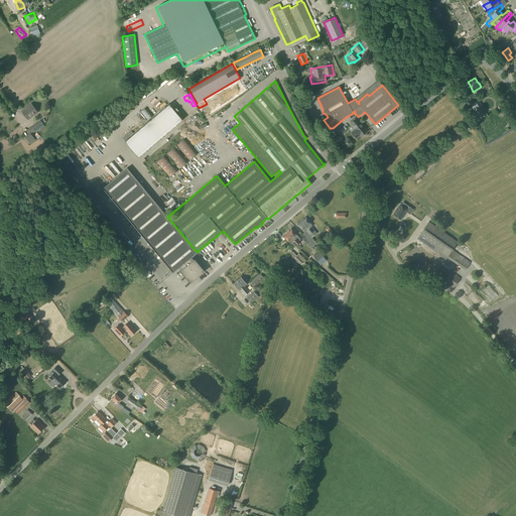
[(487,114),(481,104),(479,101),(471,105),(473,108),(479,119),(487,114)]
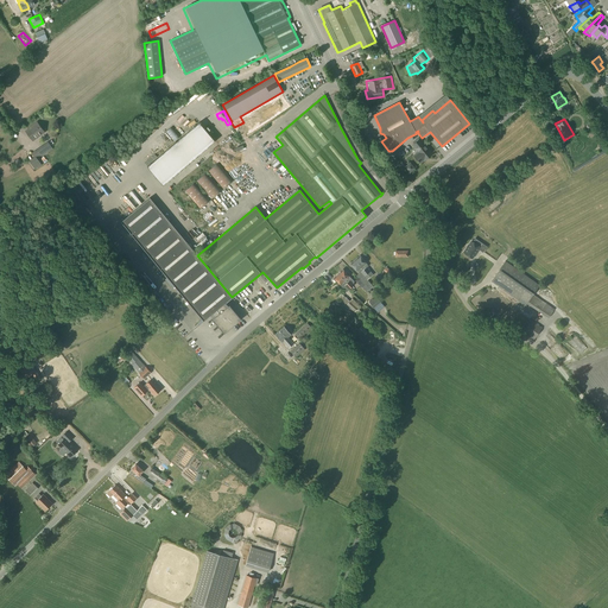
[(32,140),(44,132),(37,122),(26,132),(32,140)]
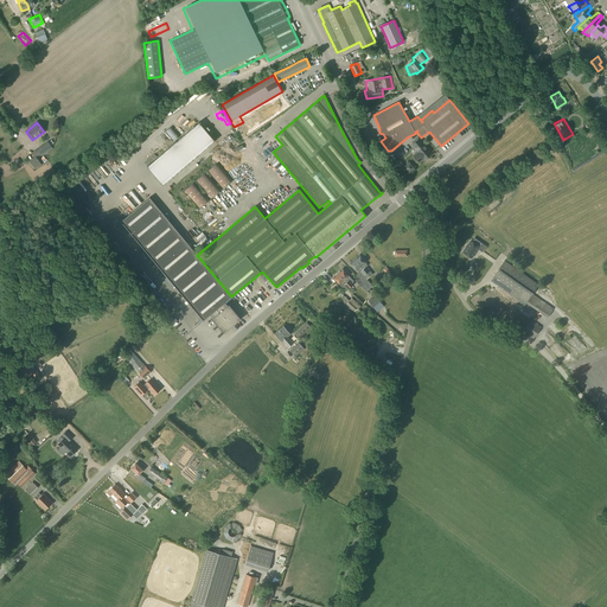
[(163,185),(215,141),(199,122),(147,166),(163,185)]
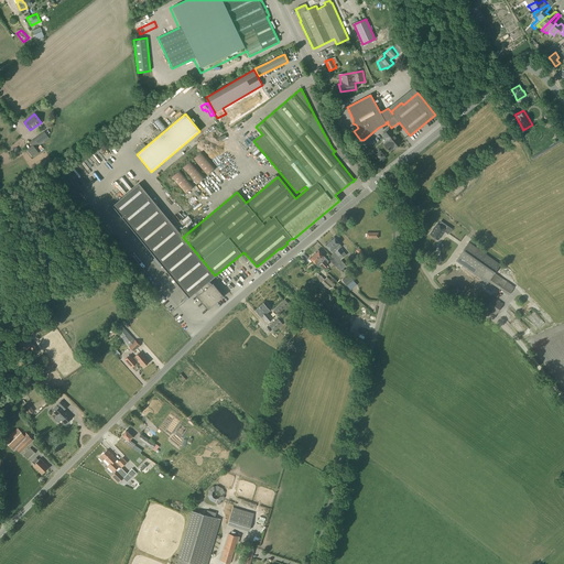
[(162,132),(167,128),(159,117),(153,122),(162,132)]
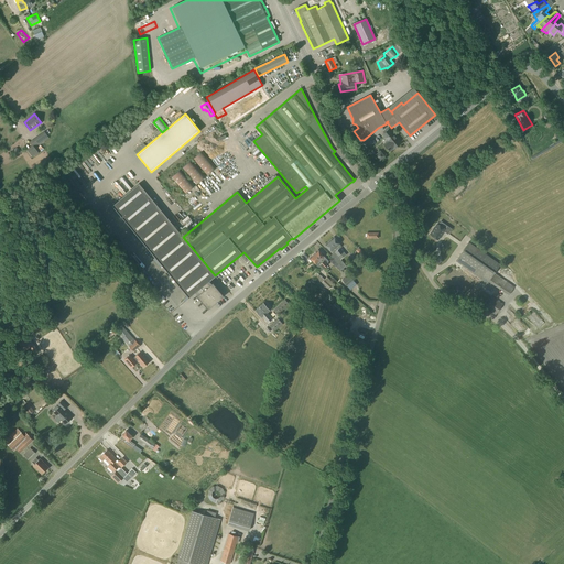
[(393,149),(401,142),(389,128),(390,128),(389,127),(383,131),(384,132),(382,134),(388,141),(383,144),(390,152),(393,149)]
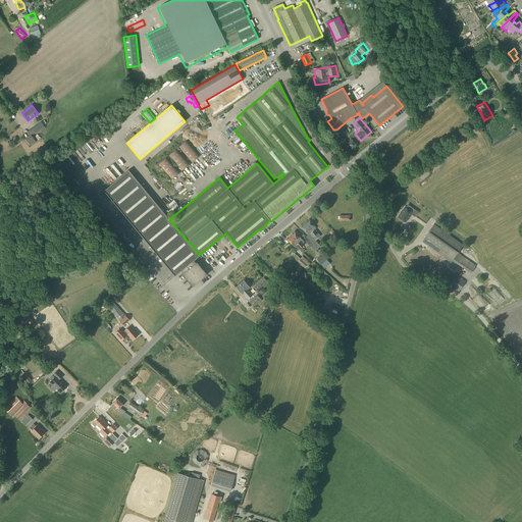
[(33,137),(45,127),(41,121),(28,131),(30,135),(24,138),(31,146),(36,142),(33,137)]
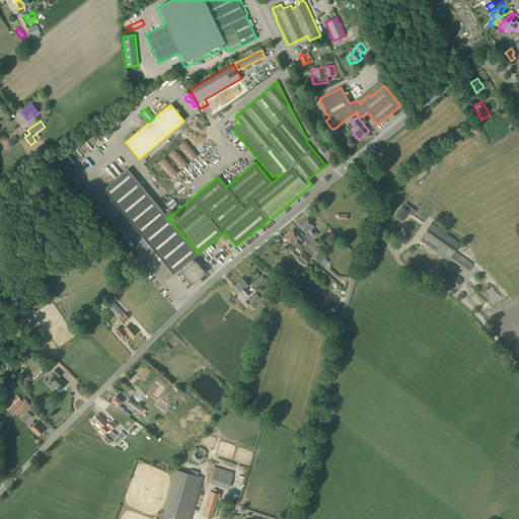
[(14,144),(18,140),(15,135),(10,139),(14,144)]
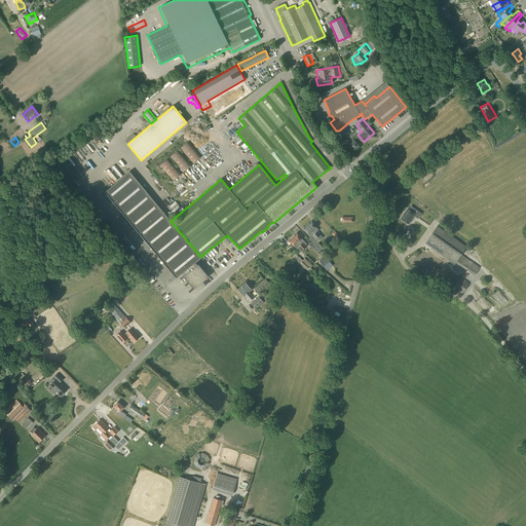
[(103,151),(97,140),(91,143),(98,154),(103,151)]
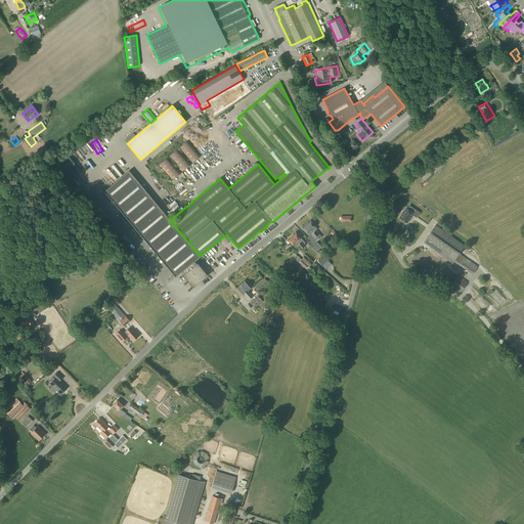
[(192,163),(201,156),(188,140),(179,147),(192,163)]
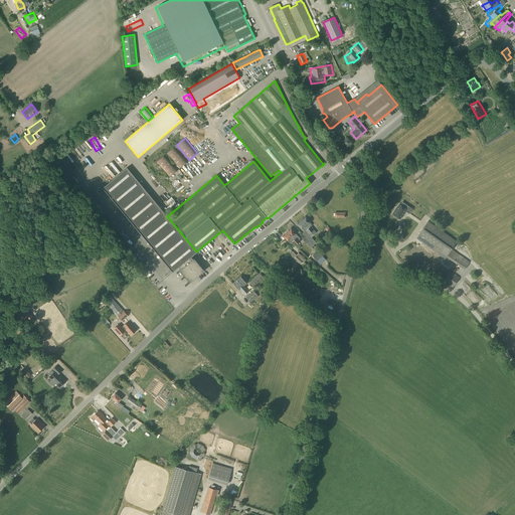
[(204,141),(199,145),(204,152),(209,148),(204,141)]
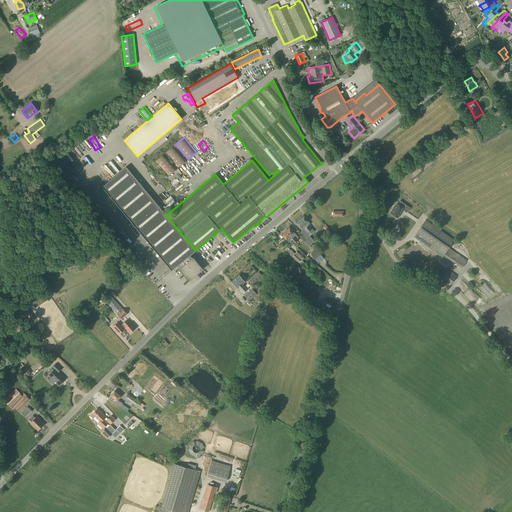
[(178,168),(186,160),(174,145),(165,152),(178,168)]
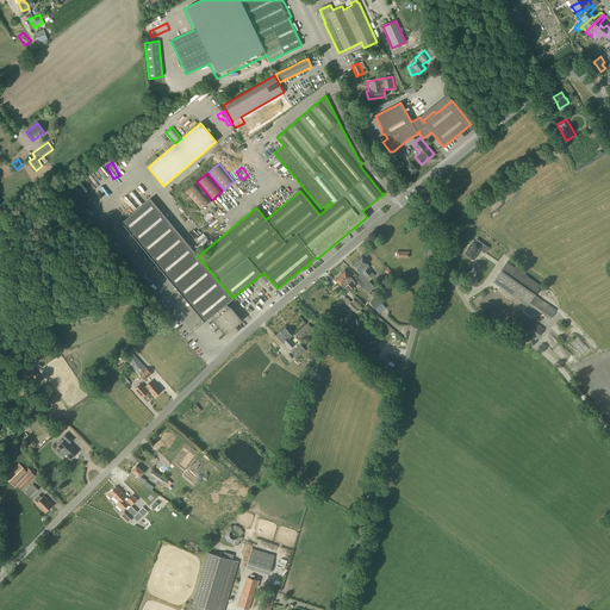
[(200,210),(211,201),(195,184),(185,192),(200,210)]
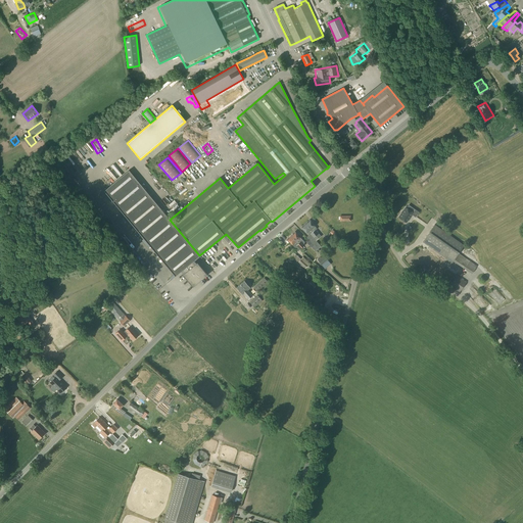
[(199,255),(170,220),(167,217),(169,215),(165,211),(164,212),(129,171),(104,191),(175,276),(181,272),(183,274),(182,275),(192,287),(207,275),(197,263),(196,264),(194,260),(199,255)]
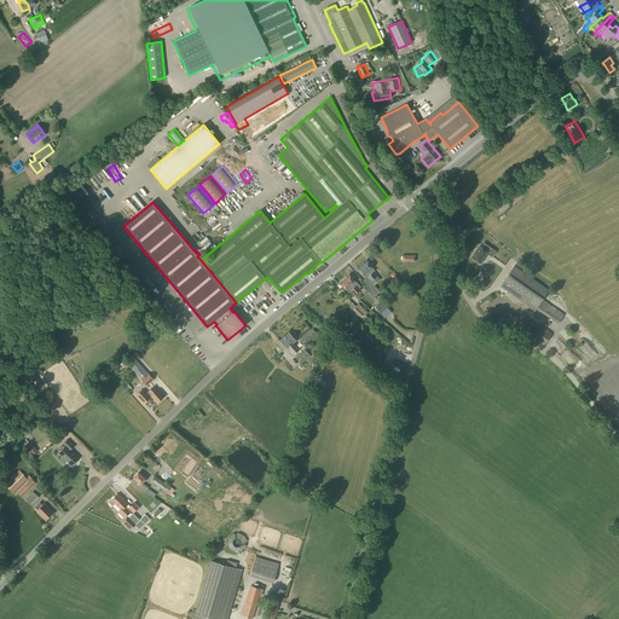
[(491,248),(490,248),(484,243),(481,247),(480,246),(472,258),(473,258),(480,262),(486,254),(491,248)]
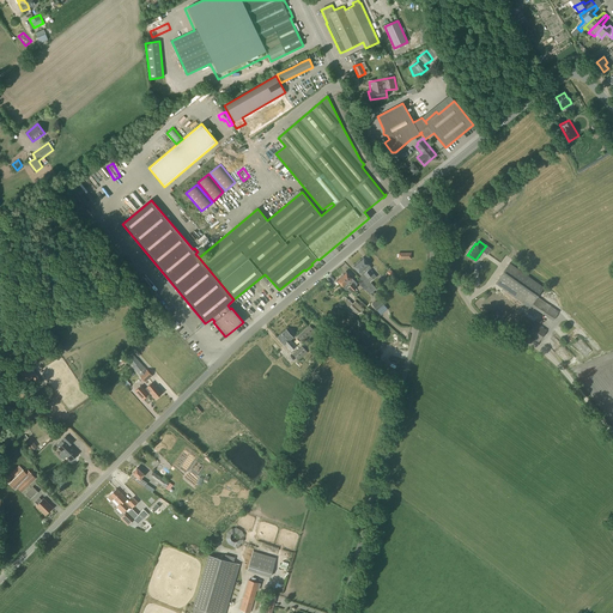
[(359,273),(362,275),(364,274),(368,278),(374,273),(370,269),(371,268),(369,265),(363,258),(353,266),(359,273)]
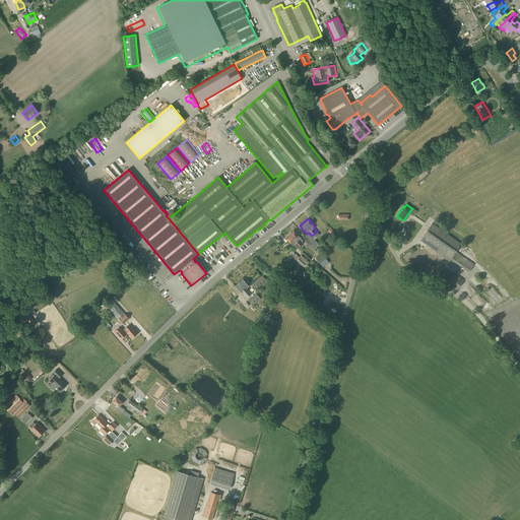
[(427,231),(419,241),(443,257),(444,255),(450,260),(455,252),(461,244),(432,224),(427,231)]
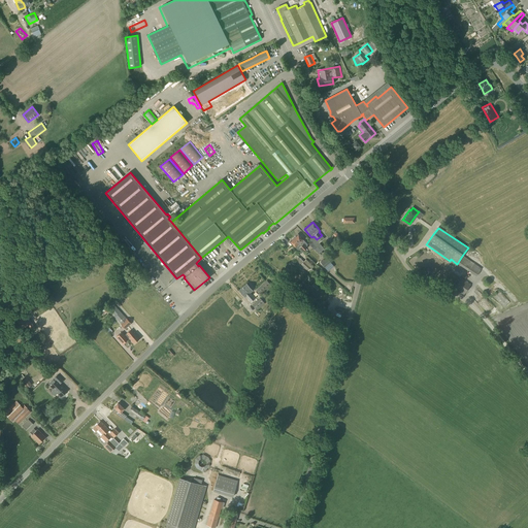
[(294,237),(305,250),(307,248),(306,245),(307,245),(307,244),(303,240),(303,239),(303,237),(302,236),(301,236),(300,237),(298,234),(296,236),(295,236),(294,237)]
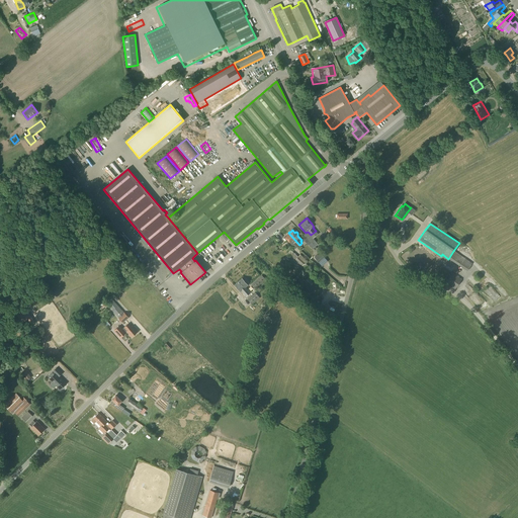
[(296,247),(299,245),(288,233),(286,235),(286,236),(284,237),(290,243),(292,245),(293,244),(296,247)]
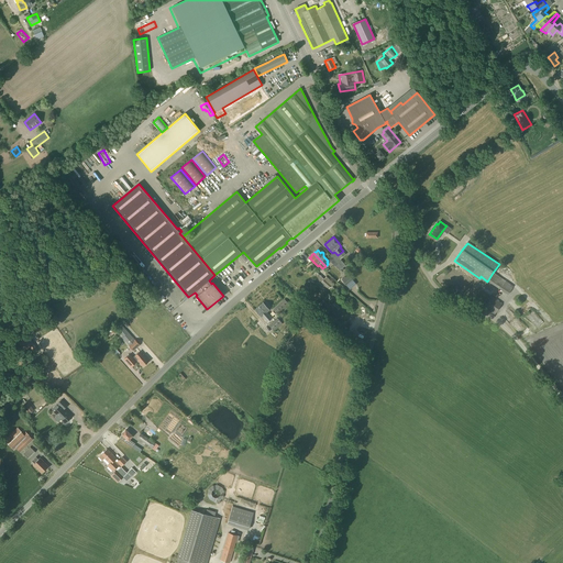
[(330,255),(338,264),(339,263),(340,263),(332,253),(330,255)]
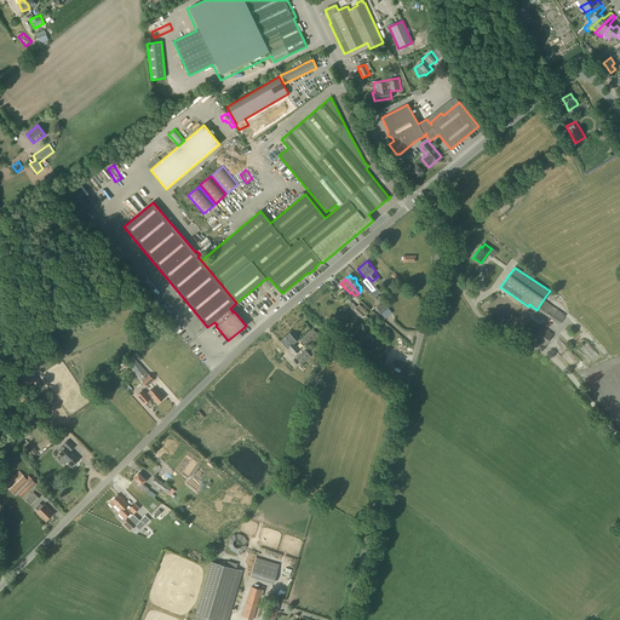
[(357,308),(348,299),(344,304),(352,311),(361,319),(362,319),(366,322),(369,319),(366,316),(368,314),(366,311),(360,305),(357,308)]
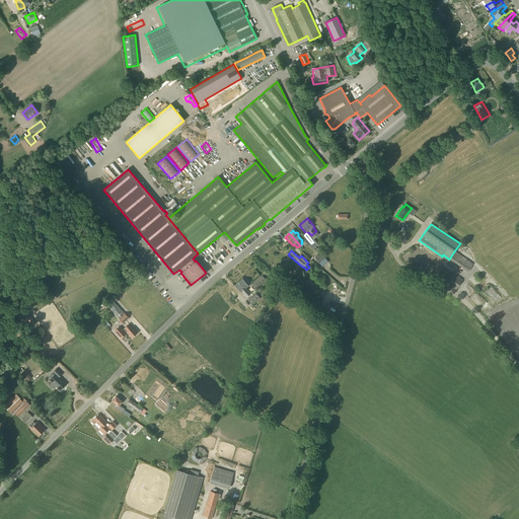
[(325,258),(321,253),(318,255),(318,254),(314,257),(319,264),(322,267),(328,262),(325,258)]
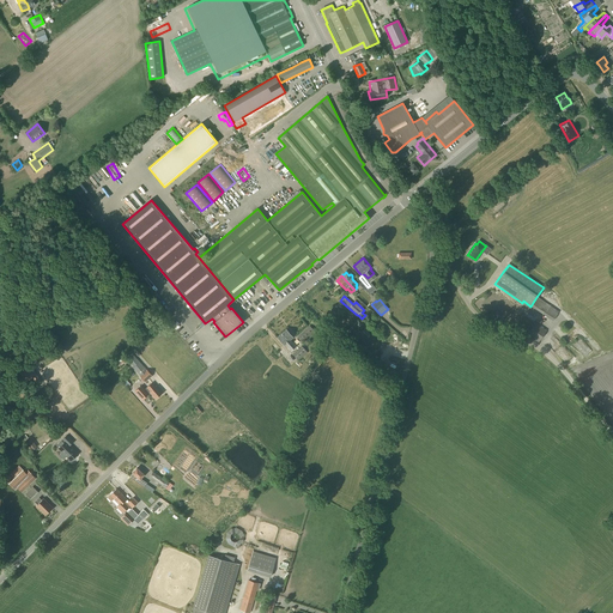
[(556,311),(554,316),(558,317),(560,310),(550,305),(548,308),(556,311)]
